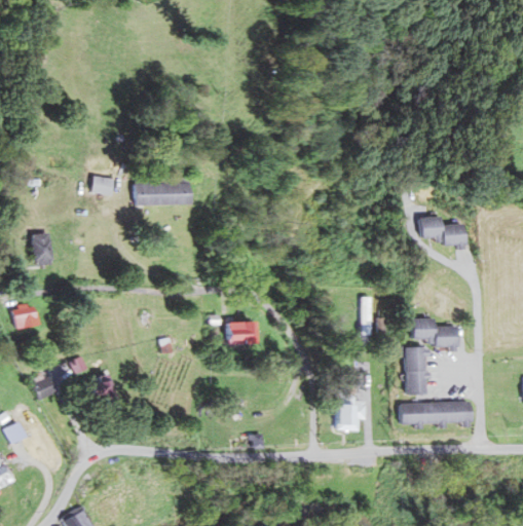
[(115,180),(95,176),(91,191),(112,195),(115,180)]
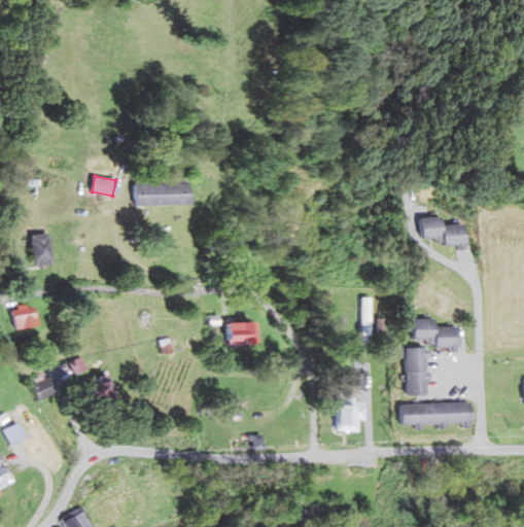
[(191,206),(191,177),(137,177),(137,206),(191,206)]
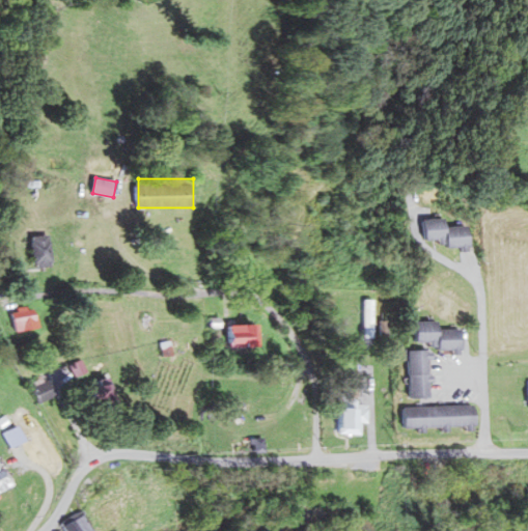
[(424,220),(425,241),(448,240),(449,248),(473,247),(472,227),(448,227),(448,219),(424,220)]
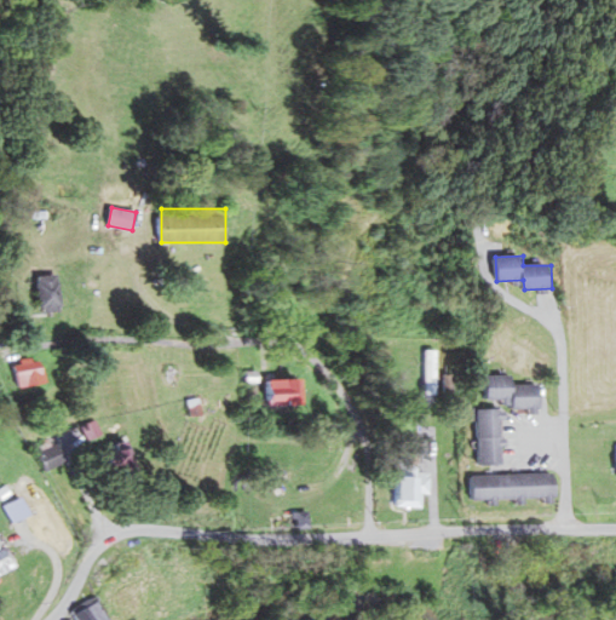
[(39,275),(39,311),(61,311),(61,275),(39,275)]
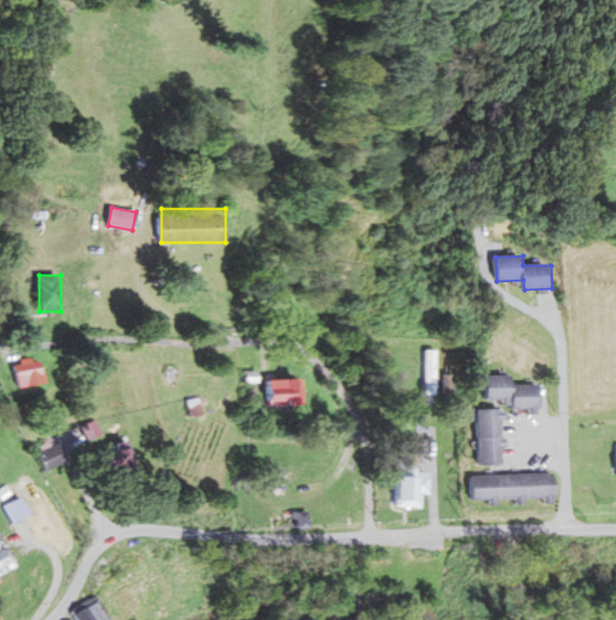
[(45,382),(39,356),(13,363),(19,388),(45,382)]
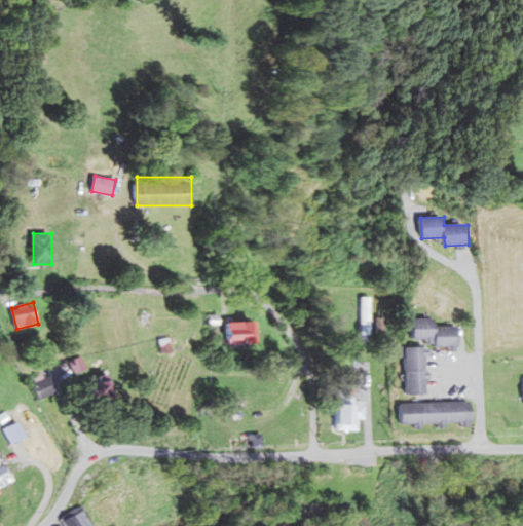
[(459,347),(459,326),(437,326),(437,317),(412,317),(412,339),(435,339),(435,347),(459,347)]
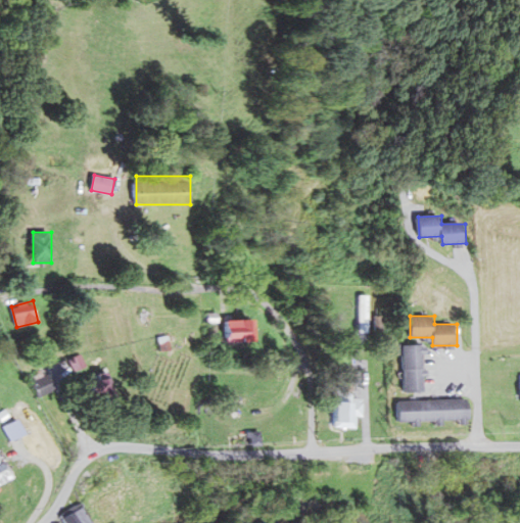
[(254,320),(227,320),(227,342),(254,342),(254,320)]
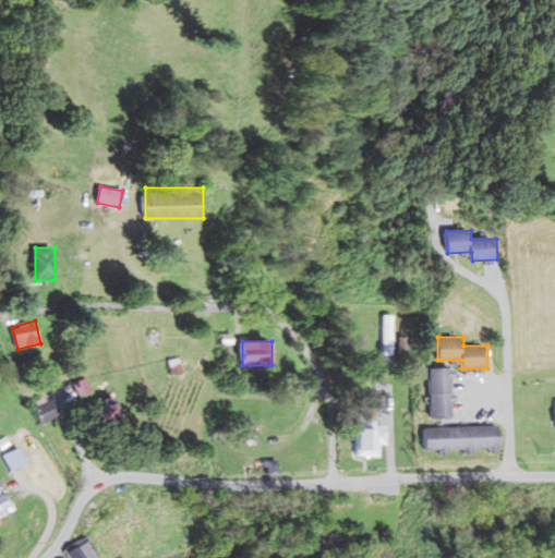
[(431,368),(431,417),(453,417),(453,368),(431,368)]
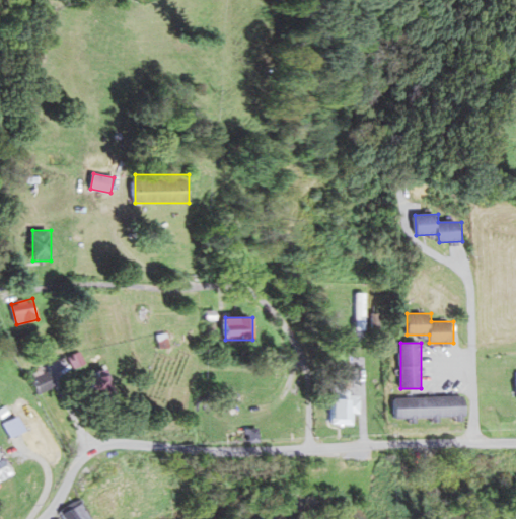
[(55,387),(50,371),(31,377),(37,394),(55,387)]
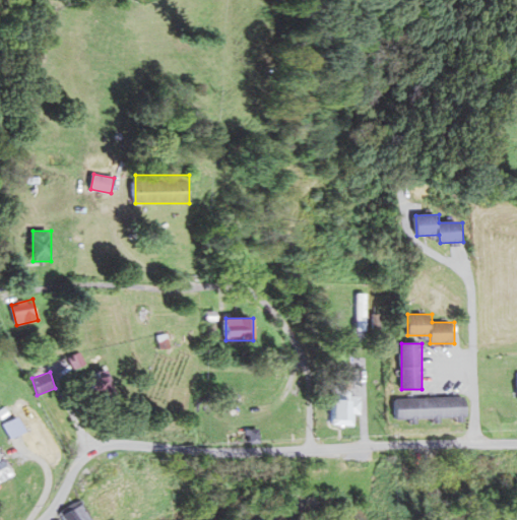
[(360,415),(360,397),(335,397),(335,426),(354,426),(354,415),(360,415)]
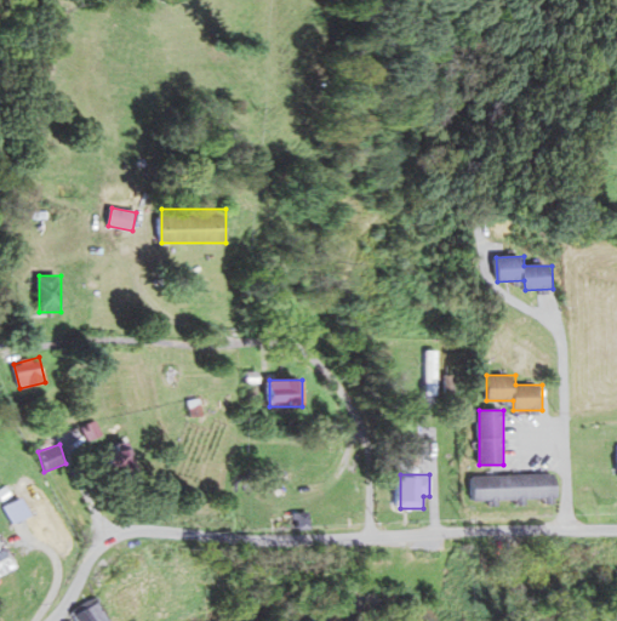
[(556,499),(556,474),(473,476),(473,501),(556,499)]
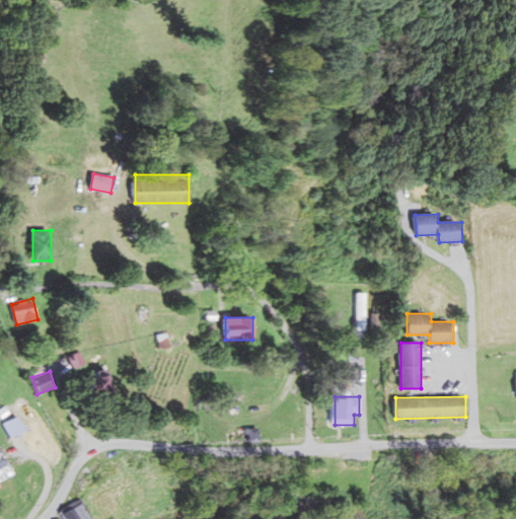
[(8,436),(21,431),(16,418),(3,423),(8,436)]
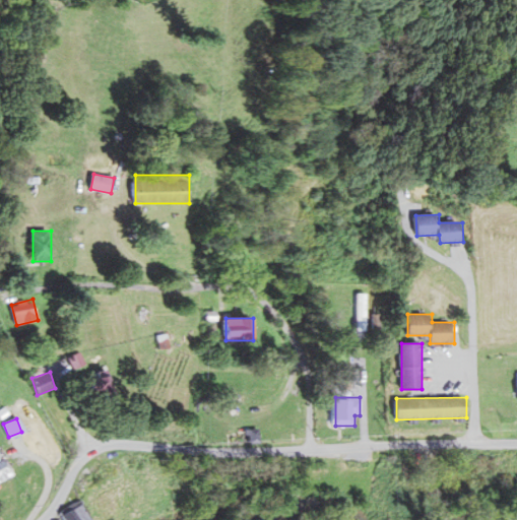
[(60,514),(63,519),(89,519),(81,504),(60,514)]
